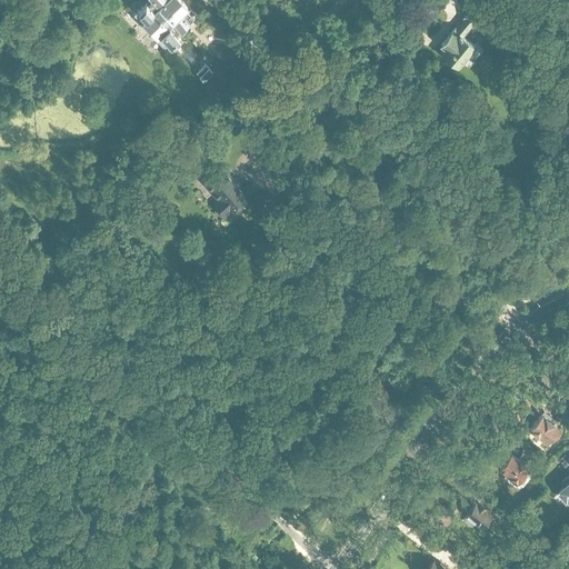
[(147,0),(133,13),(157,38),(160,35),(171,46),(180,37),(177,33),(197,15),(181,0),(147,0)]
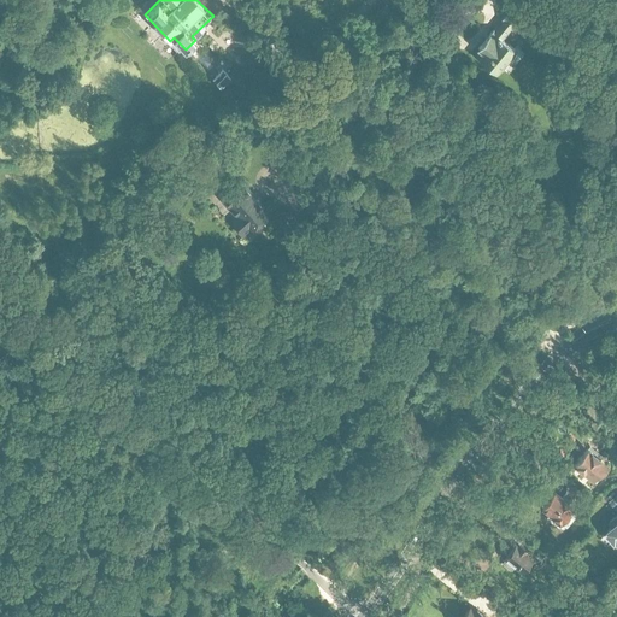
[(521,19),(510,11),(510,10),(479,47),(482,50),(477,56),(495,71),(515,48),(501,37),(511,27),(513,28),(521,19)]
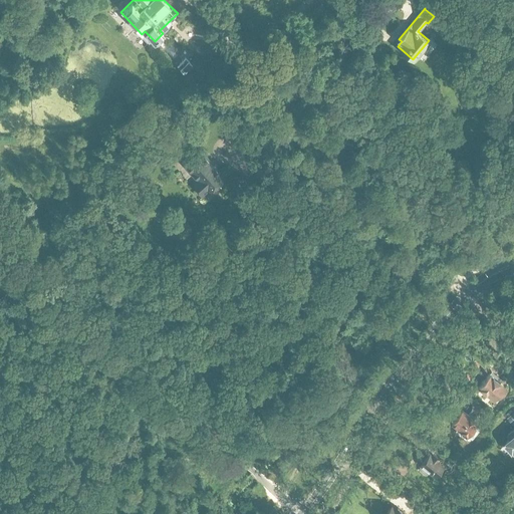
[(513,31),(510,28),(501,38),(513,48),(513,31)]
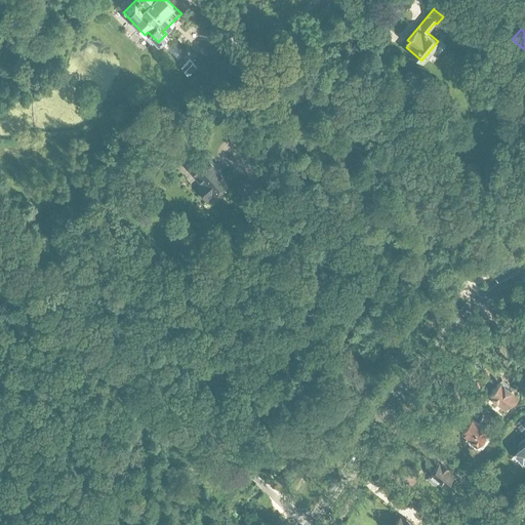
[(179,68),(187,75),(196,66),(190,58),(179,68)]
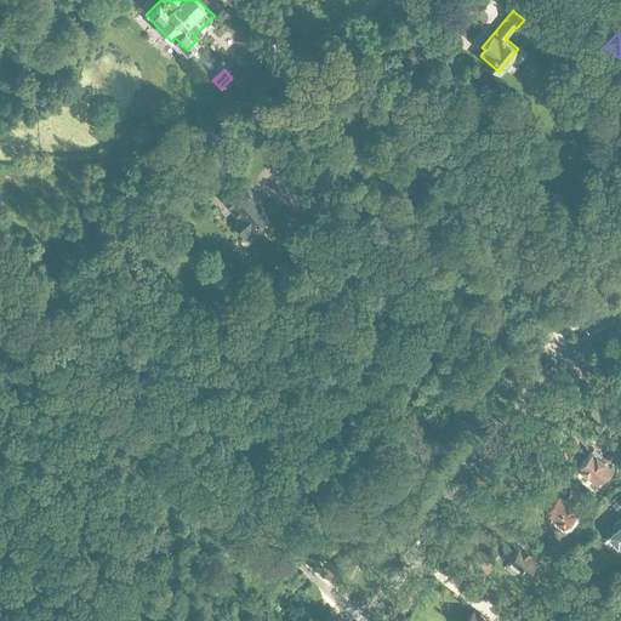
[(250,233),(250,234),(272,216),(243,182),(221,201),(235,217),(231,222),(244,238),(250,233)]
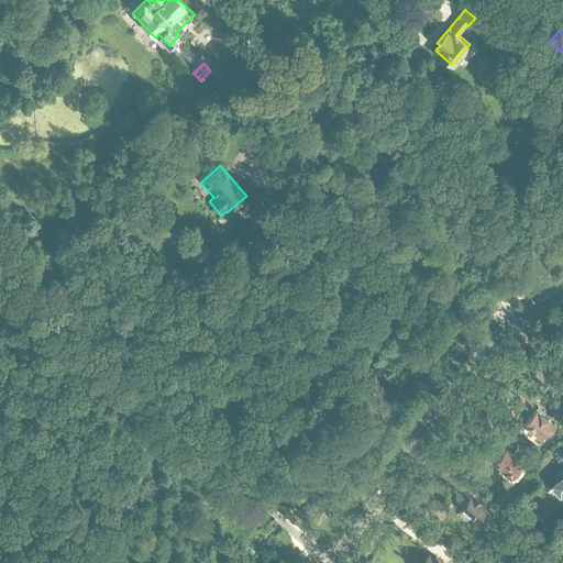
[(539,407),(518,432),(539,450),(545,442),(541,439),(548,431),(550,433),(556,426),(549,420),(551,417),(539,407)]
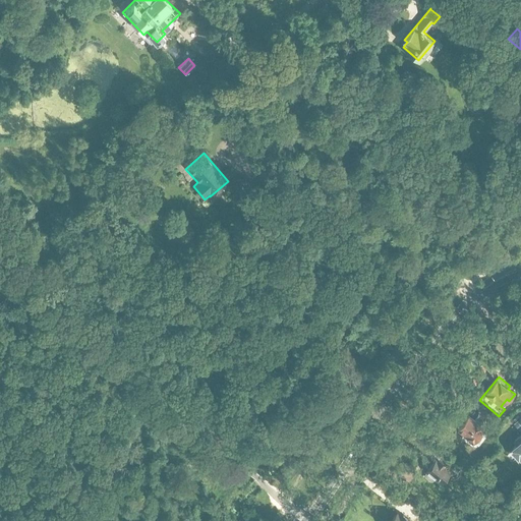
[(468,415),(458,427),(474,441),(478,444),(485,436),(481,431),(484,428),(475,420),(468,415)]
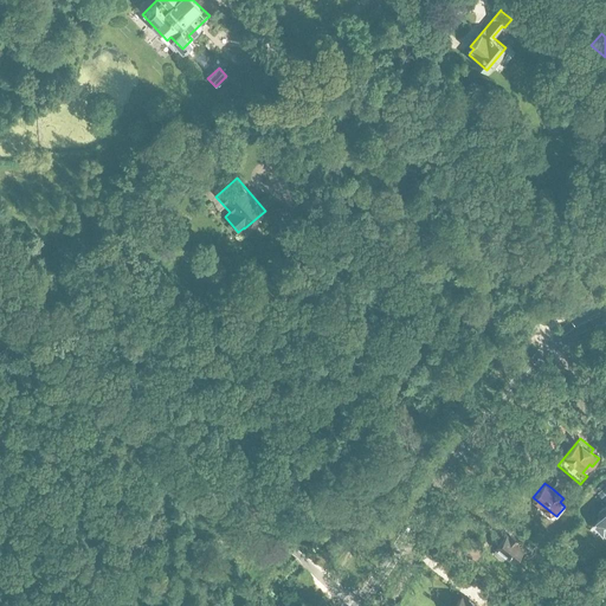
[(605,505),(599,513),(601,516),(595,521),(597,523),(595,524),(601,532),(604,530),(605,533),(605,530),(605,505)]
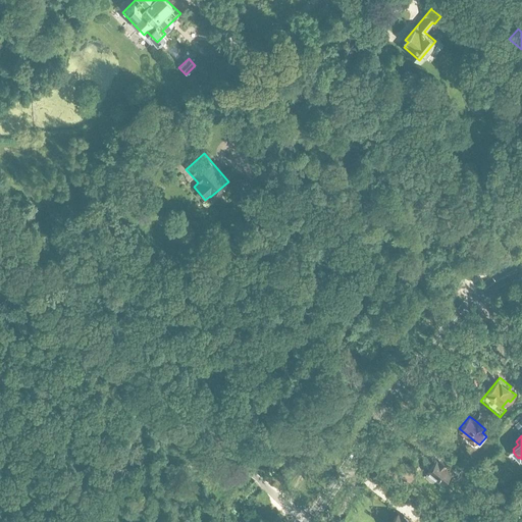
[(447,450),(437,442),(429,452),(438,459),(447,450)]
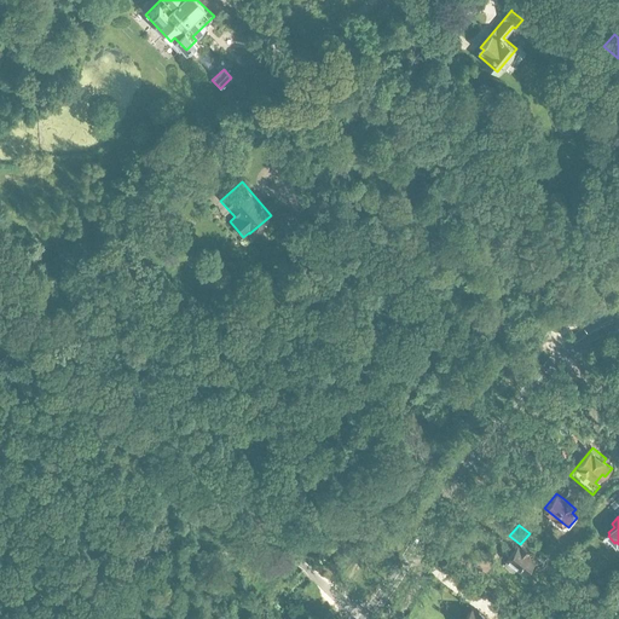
[(514,571),(515,568),(524,576),(537,559),(518,544),(505,560),(507,561),(505,563),(505,566),(512,571),(514,571)]
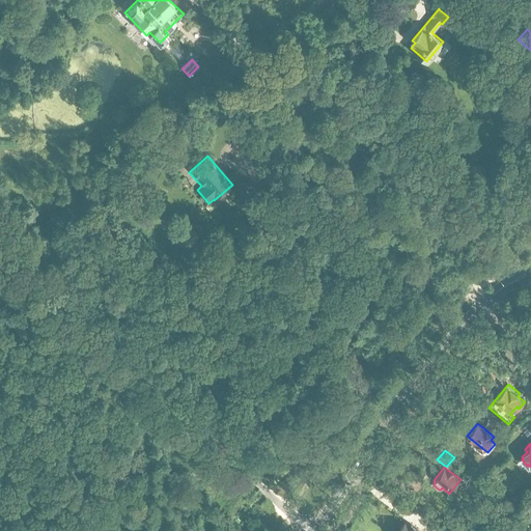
[(417,530),(418,530),(411,524),(410,525),(404,522),(396,530),(417,530)]
